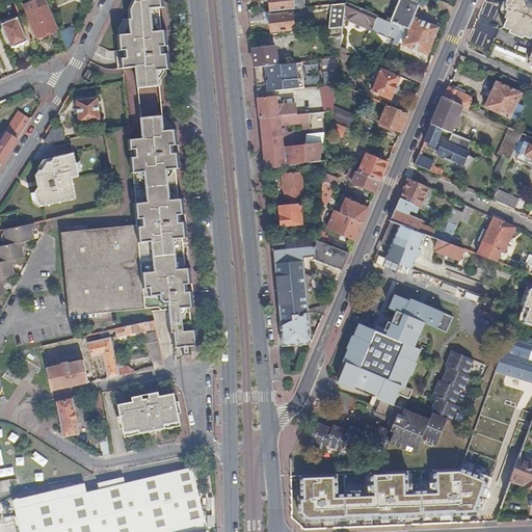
[(38,38),(59,29),(47,0),(38,0),(25,6),(38,38)]
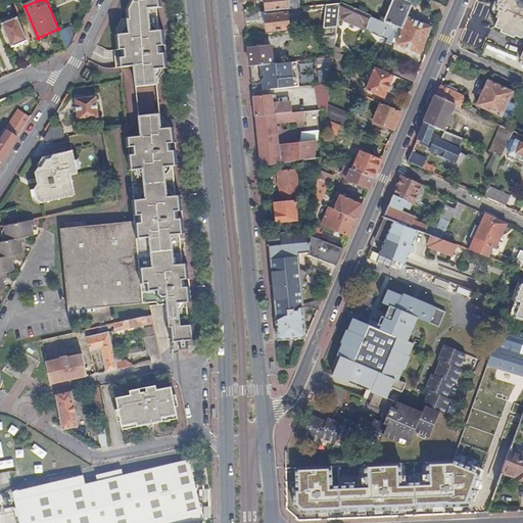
[(159,7),(157,0),(130,0),(126,9),(127,19),(122,20),(116,30),(117,36),(115,36),(116,50),(114,50),(114,59),(115,68),(132,66),(135,87),(155,85),(164,67),(163,53),(165,53),(165,44),(161,45),(161,30),(158,31),(156,8),(159,7)]
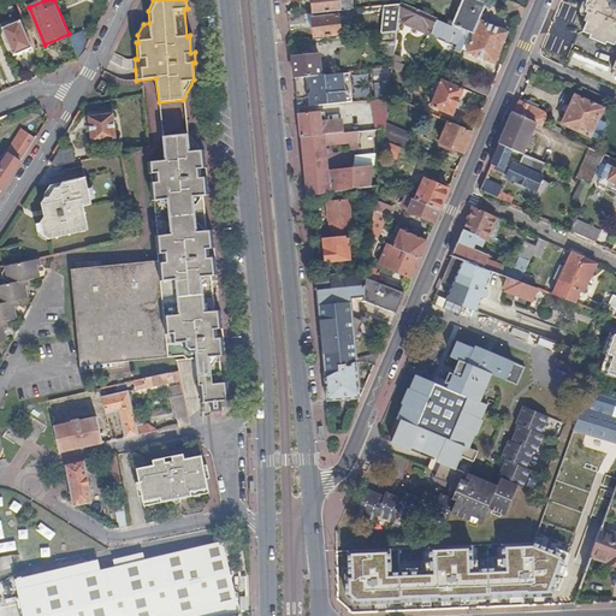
[(312,0),(314,13),(339,11),(354,10),(353,0),(312,0)]
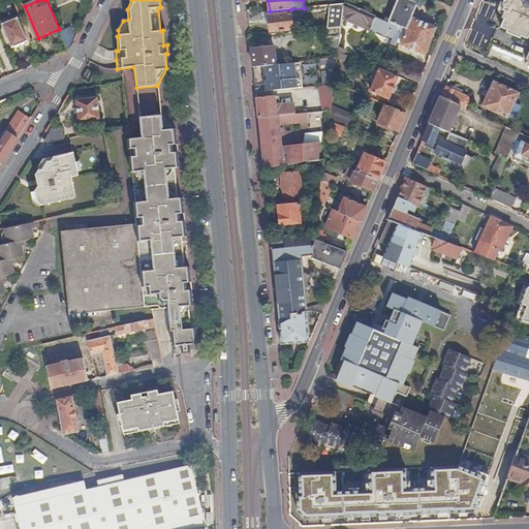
[(404,29),(432,40),(437,28),(412,18),(417,4),(408,0),(398,0),(389,22),(404,29)]
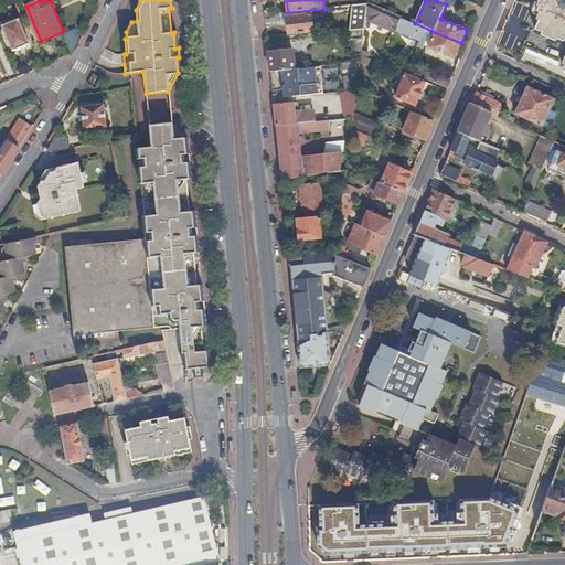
[(479,17),(482,8),(466,0),(462,10),(479,17)]
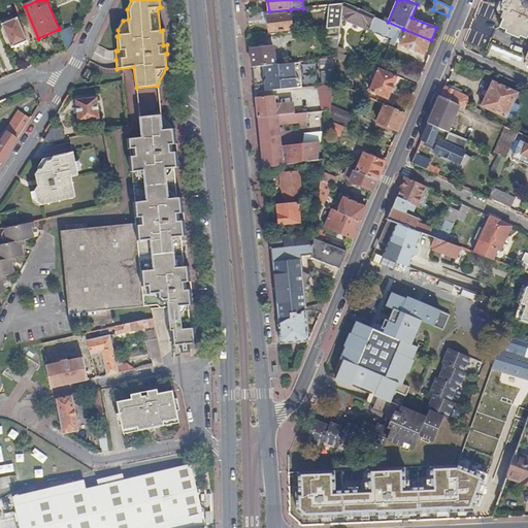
[(527,0),(503,0),(501,6),(503,6),(502,11),(503,12),(501,19),(503,20),(500,28),(506,30),(505,33),(519,38),(520,36),(527,39),(527,36),(527,0)]
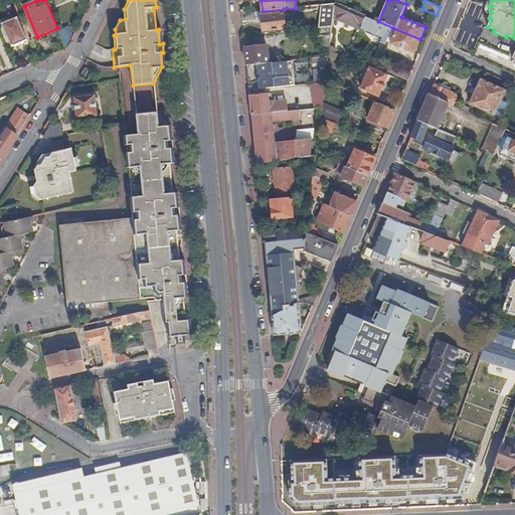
[(321,5),(320,28),(332,27),(333,27),(334,19),(336,4),(321,5)]
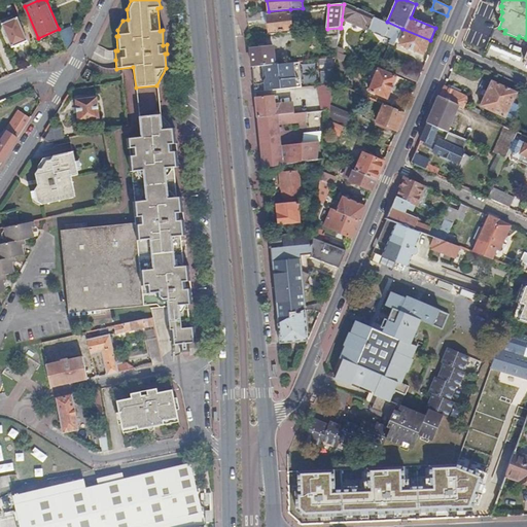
[(344,4),(342,20),(369,30),(375,16),(344,4)]
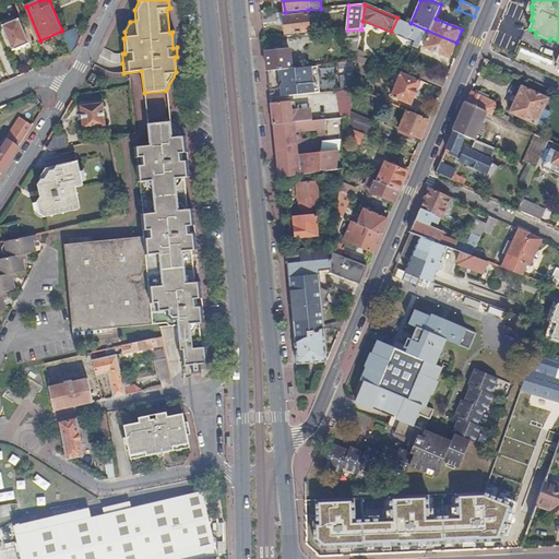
[(308,10),(285,12),(285,16),(284,18),(286,35),(318,31),(317,16),(309,18),(308,10)]
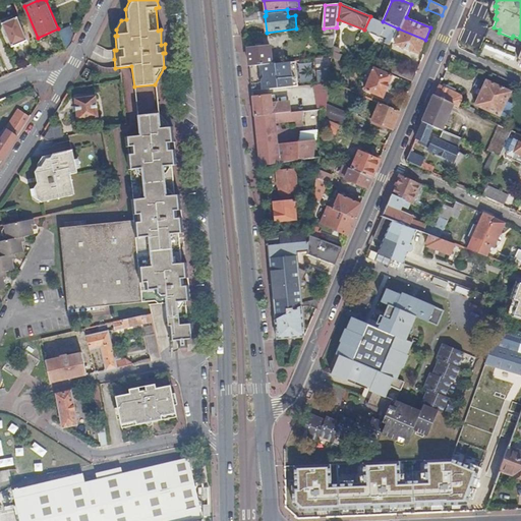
[(245,14),(245,22),(259,20),(259,12),(245,14)]
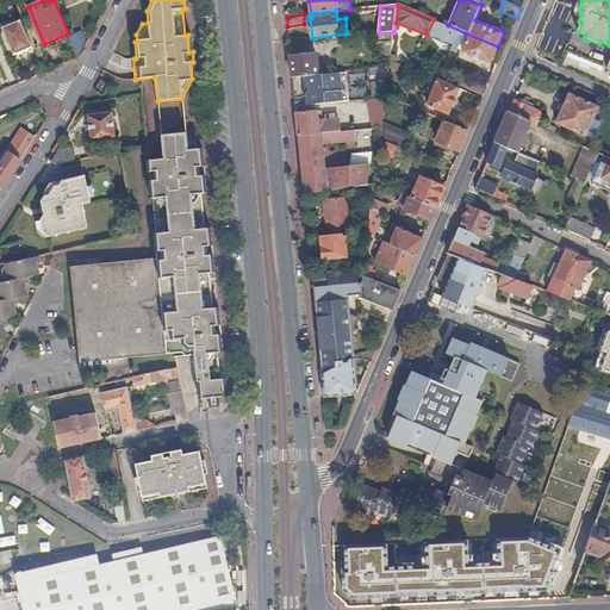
[(458,53),(459,50),(466,33),(448,25),(434,19),(427,35),(453,45),(450,50),(452,50),(458,53)]
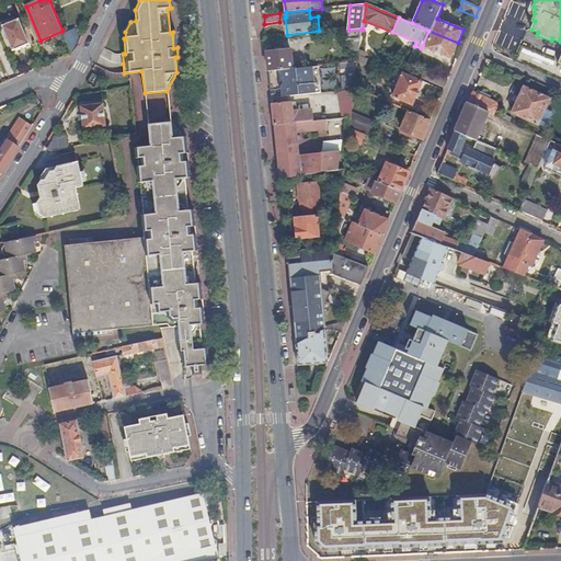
[(14,52),(31,45),(20,20),(3,27),(14,52)]
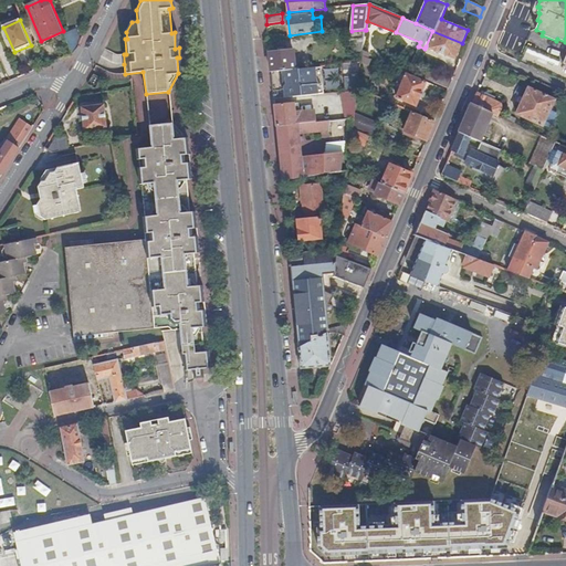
[(352,31),(349,31),(350,41),(364,40),(365,30),(352,31)]
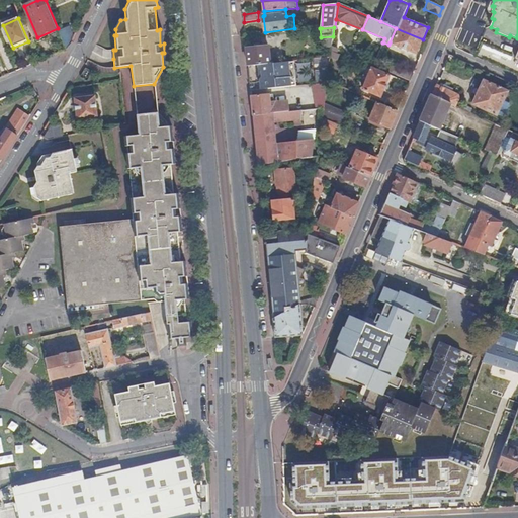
[(418,54),(423,39),(396,28),(390,42),(418,54)]
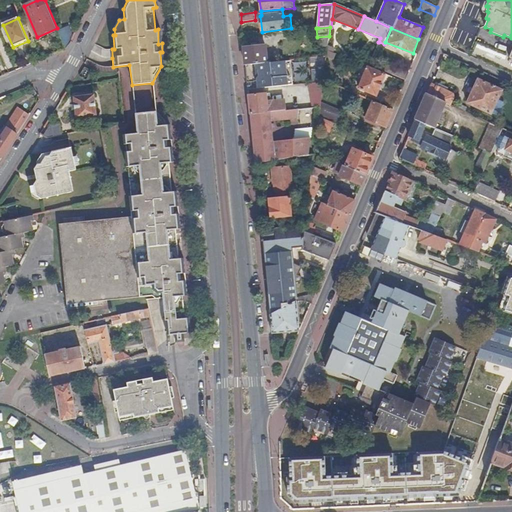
[(66,50),(72,42),(66,29),(59,32),(66,50)]
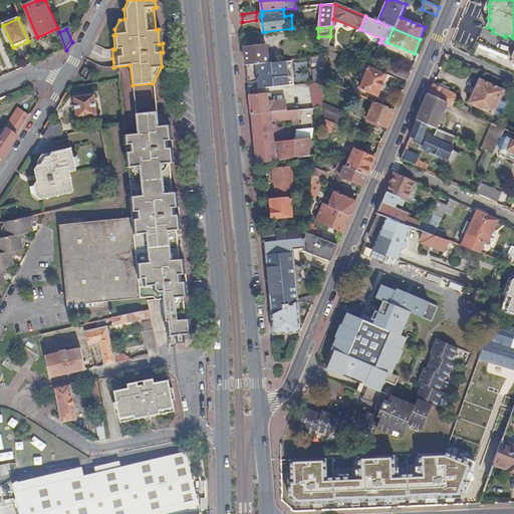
[(245,52),(247,65),(272,63),(271,60),(268,60),(267,46),(245,48),(245,52)]
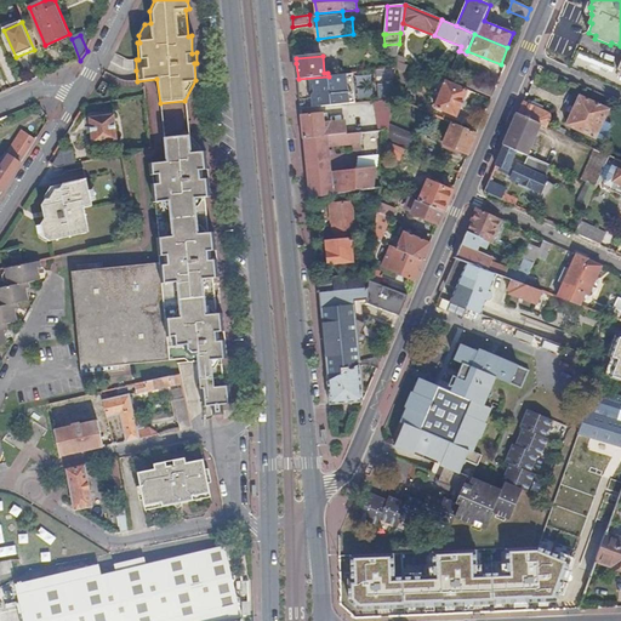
[(493,97),(496,89),(480,81),(482,80),(466,73),(461,84),(493,97)]
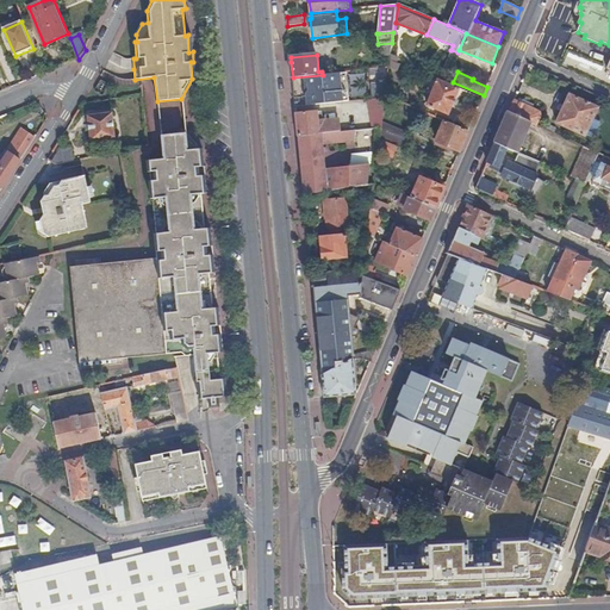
[(294,93),(296,99),(307,98),(348,93),(346,73),(323,75),(293,78),(294,93)]
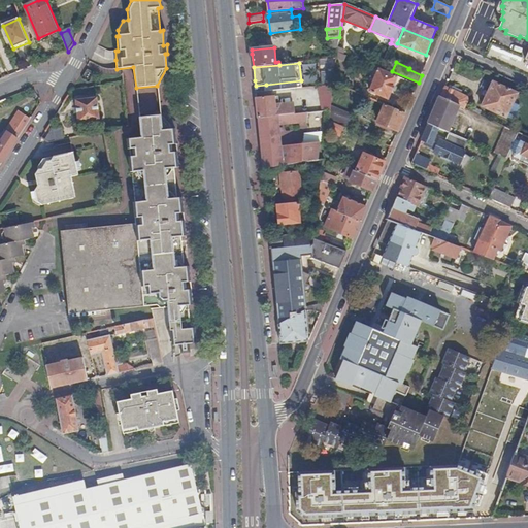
[(389,100),(399,77),(380,69),(370,92),(389,100)]
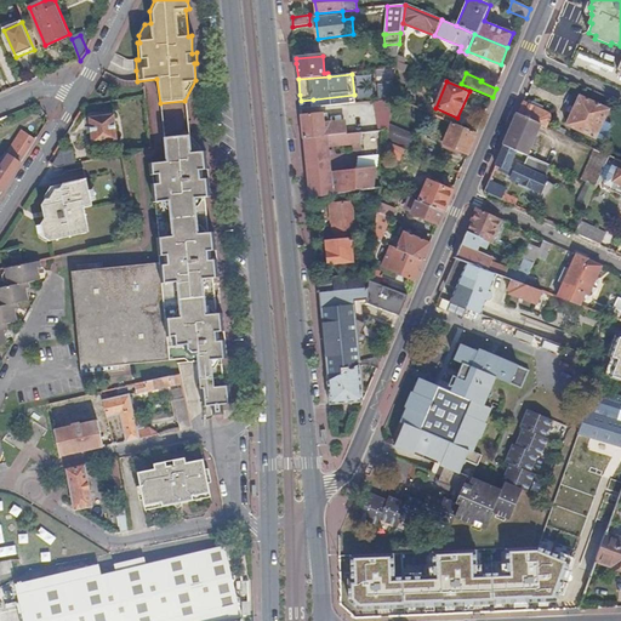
[(313,100),(314,108),(355,103),(354,95),(313,100)]
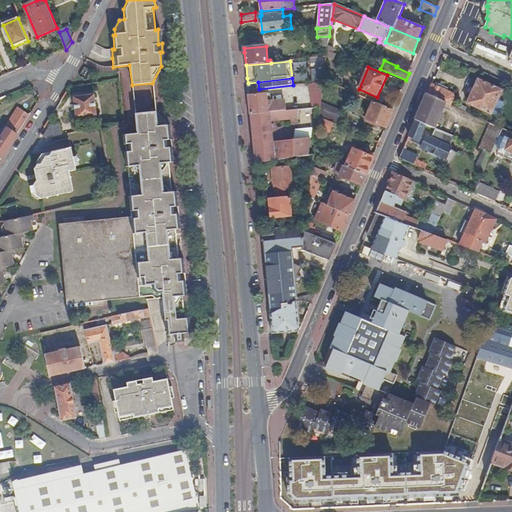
[(492,114),(498,99),(502,91),(478,80),(467,104),(491,115),(492,114)]
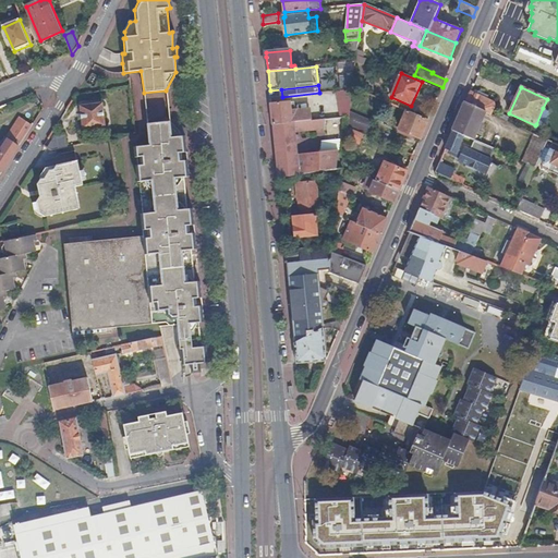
[(351,89),(336,92),(337,105),(350,102),(351,89)]
